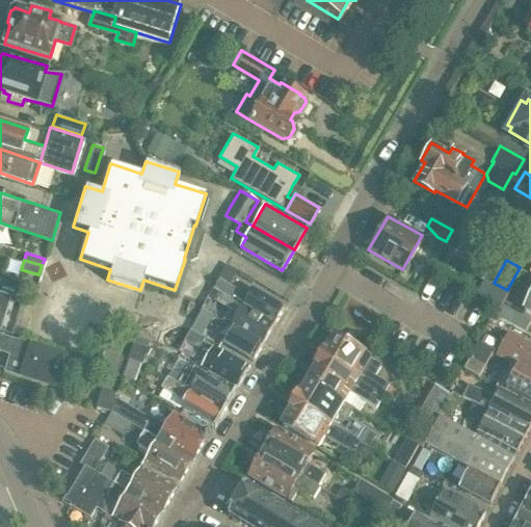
[(237,269),(228,263),(220,275),(230,282),(237,269)]
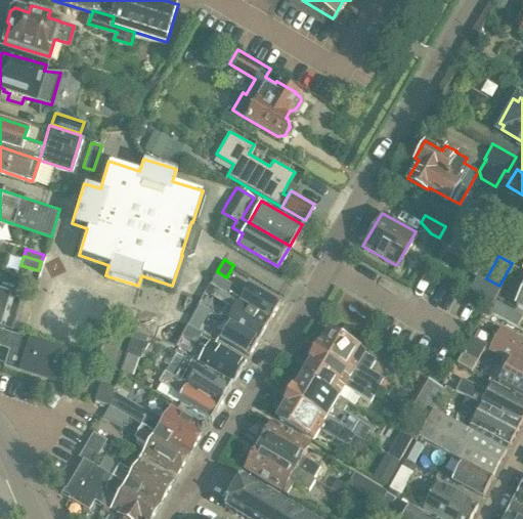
[(522,264),(521,269),(522,269),(522,283),(512,304),(522,309),(522,264)]
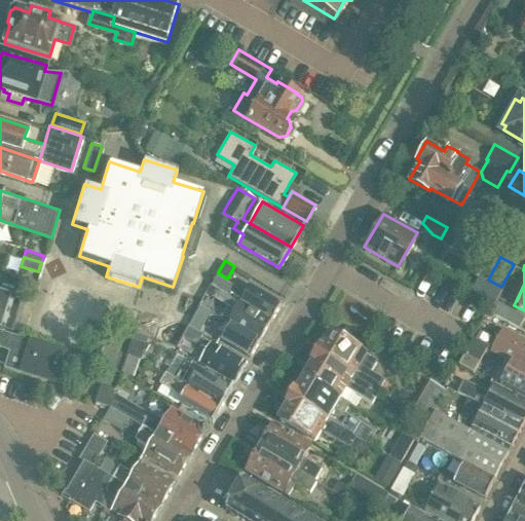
[(216,274),(211,284),(225,293),(269,319),(278,302),(249,284),(244,291),(216,274)]
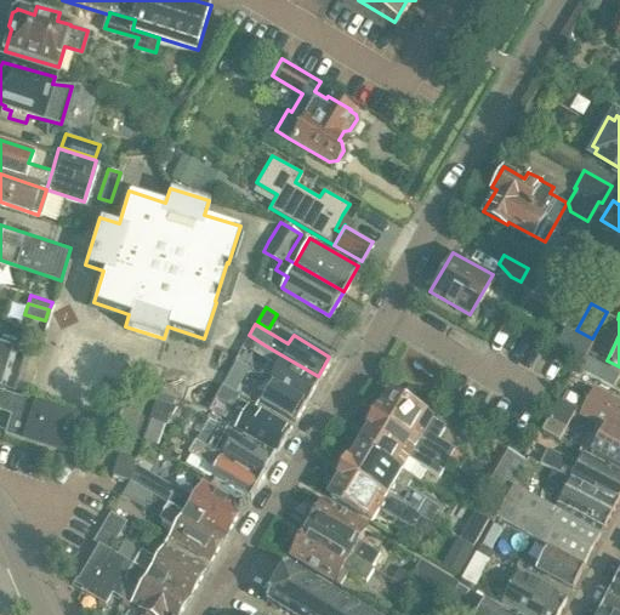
[(248,334),(243,342),(251,347),(251,348),(278,364),(268,381),(303,402),(318,376),(266,346),(249,335),(248,334)]
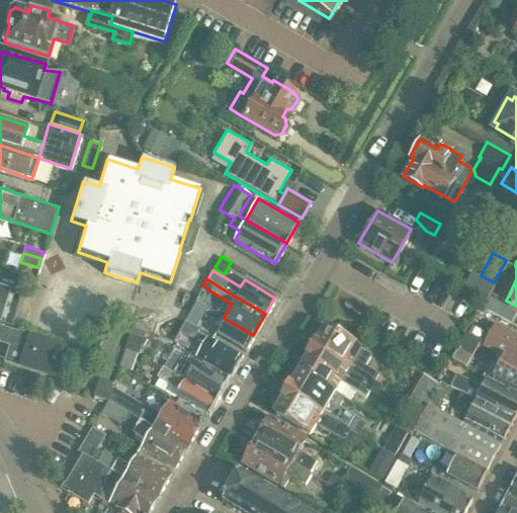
[(0,319),(10,286),(0,281),(0,319)]
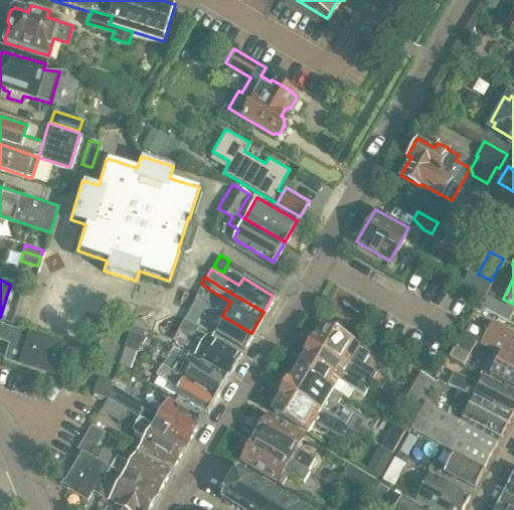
[(507,319),(512,309),(483,293),(478,303),(507,319)]
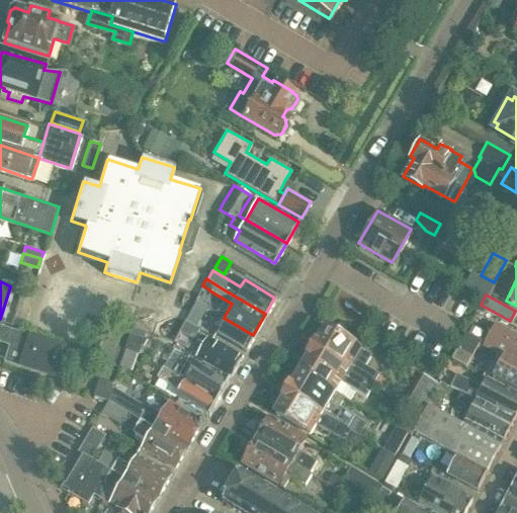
[(194,325),(194,324),(206,304),(197,298),(184,319),(194,325)]
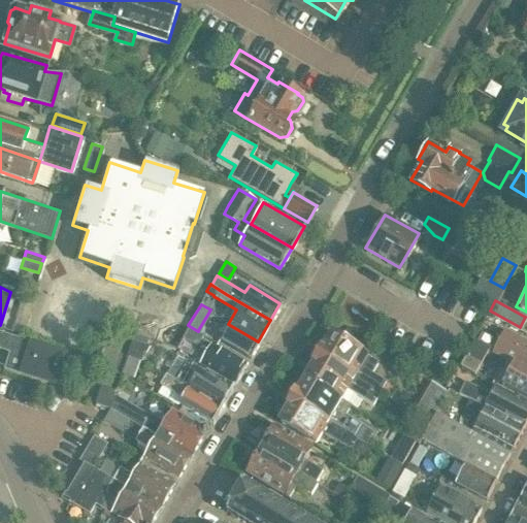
[(228,324),(219,338),(250,356),(258,341),(228,324)]
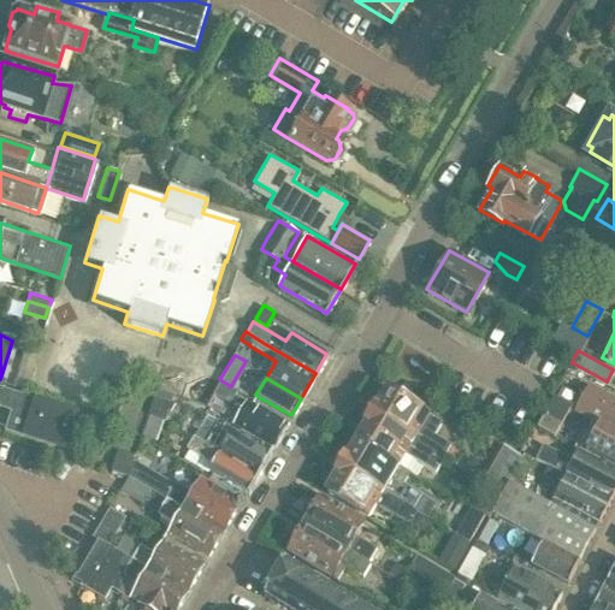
[(231,386),(219,379),(211,394),(228,403),(236,389),(231,385),(231,386)]
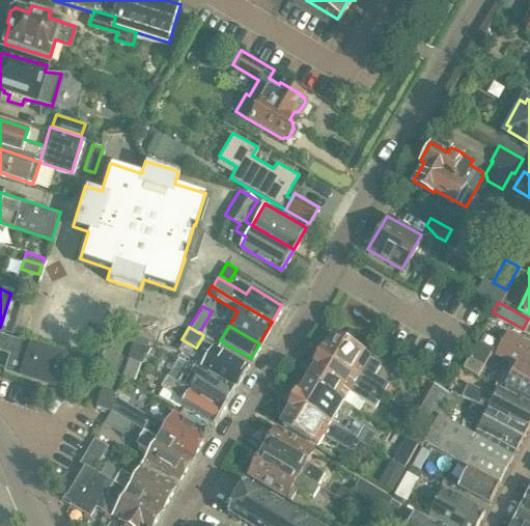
[(529,371),(529,341),(505,329),(493,352),(510,361),(509,361),(529,371)]
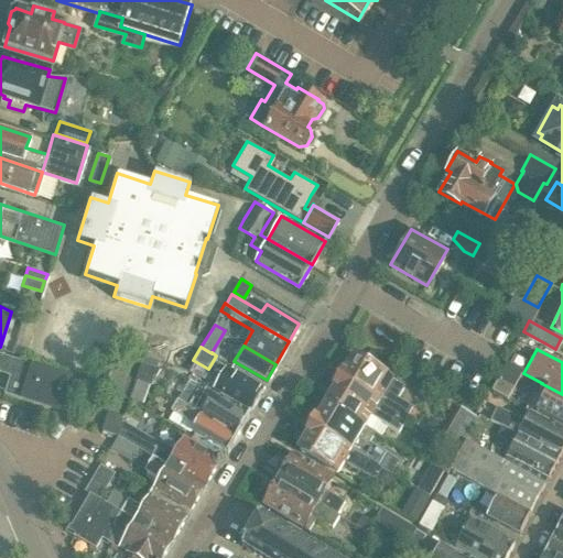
[(76,375),(22,358),(0,350),(0,364),(10,368),(3,391),(65,411),(76,375)]
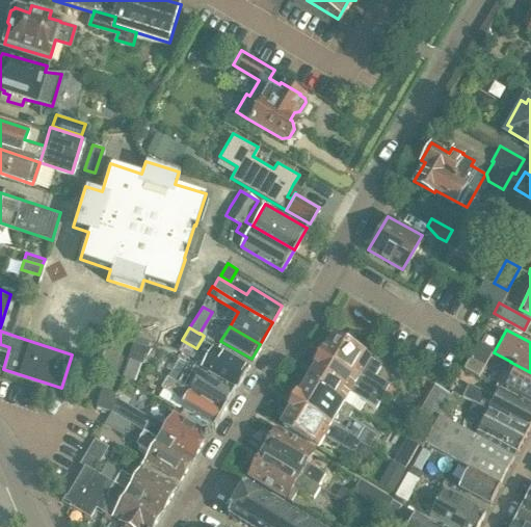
[(135,334),(134,341),(145,345),(149,338),(135,334)]
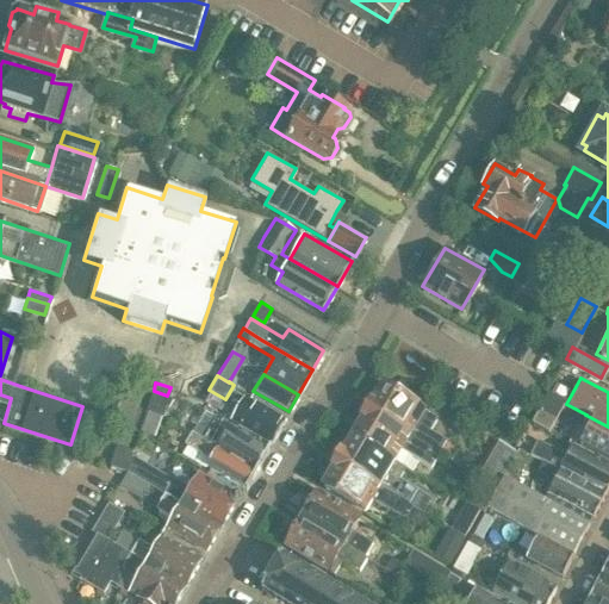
[(435,416),(380,384),(370,403),(367,402),(362,409),(406,434),(435,452),(443,437),(428,428),(435,416)]
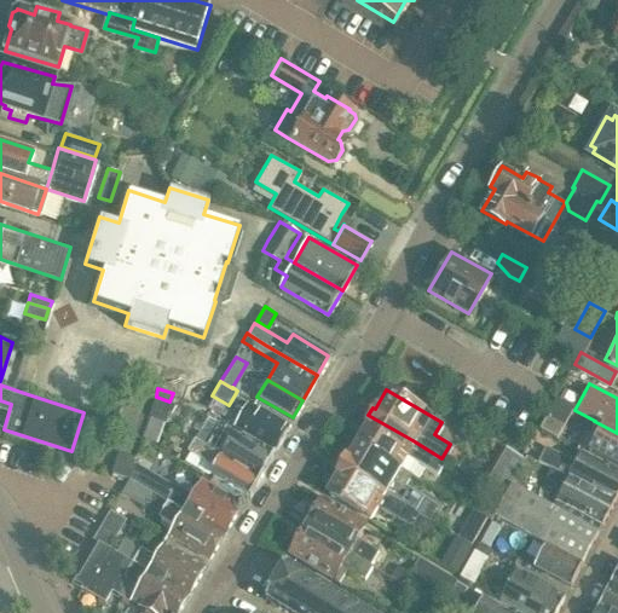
[(154,397),(149,410),(163,420),(165,420),(174,403),(169,402),(156,397),(154,397)]
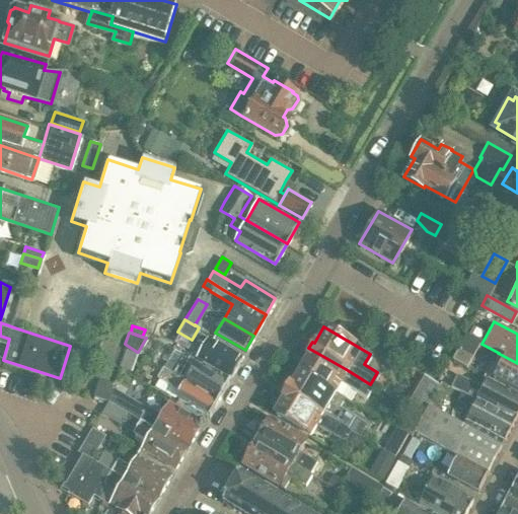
[(196,356),(230,376),(241,357),(200,333),(197,338),(204,342),(203,343),(203,344),(200,345),(196,351),(197,354),(196,356)]
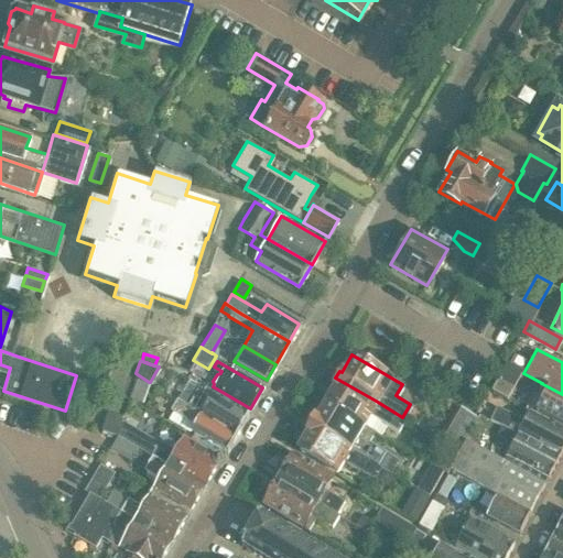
[(506,398),(519,371),(505,363),(498,376),(510,383),(502,396),(506,398)]
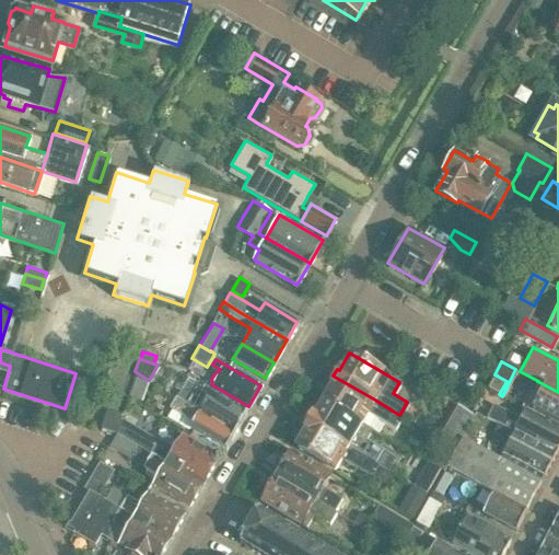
[(136,374),(128,395),(140,400),(148,380),(135,371),(134,374),(136,374)]
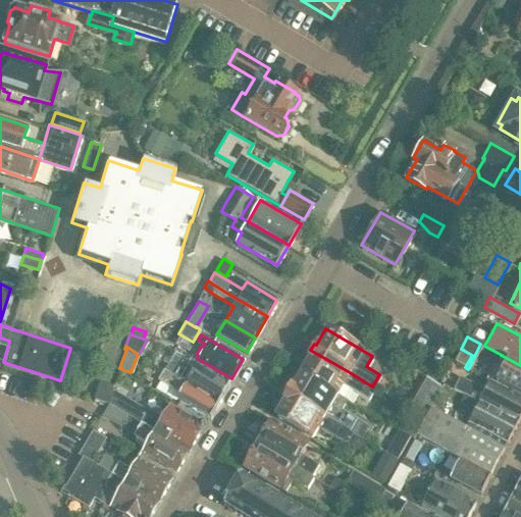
[(465,367),(472,355),(461,349),(454,362),(465,367)]
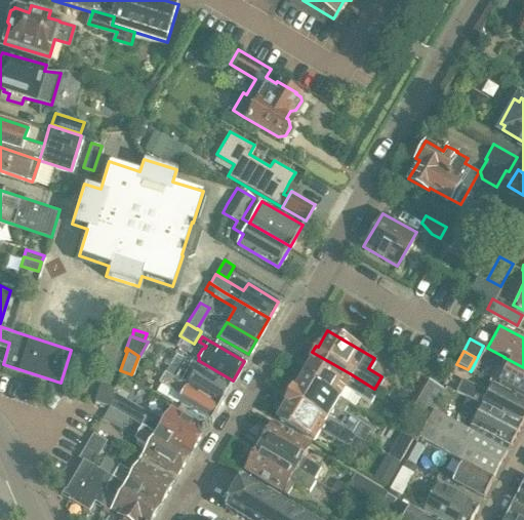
[(350,373),(312,352),(309,357),(311,358),(301,374),(345,400),(351,390),(368,399),(374,389),(350,373)]
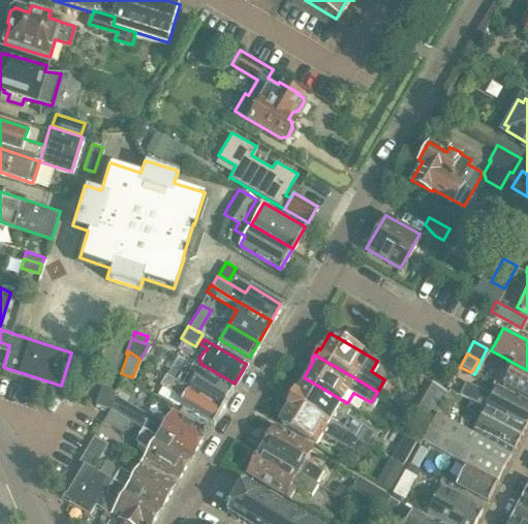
[(221,406),(233,387),(187,360),(176,379),(221,406)]
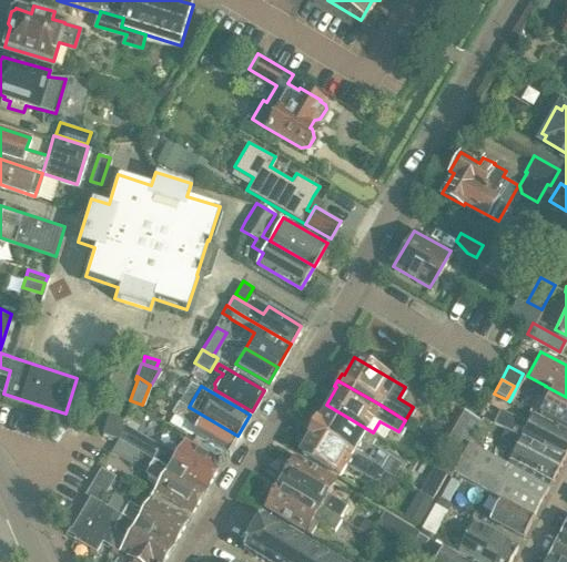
[(566,426),(566,397),(545,386),(540,395),(546,397),(538,411),(566,426)]
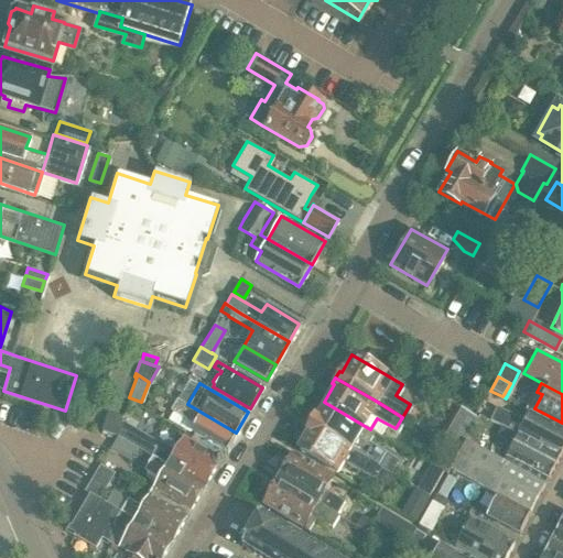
[(226,449),(236,433),(187,404),(177,397),(170,408),(194,423),(191,428),(226,449)]
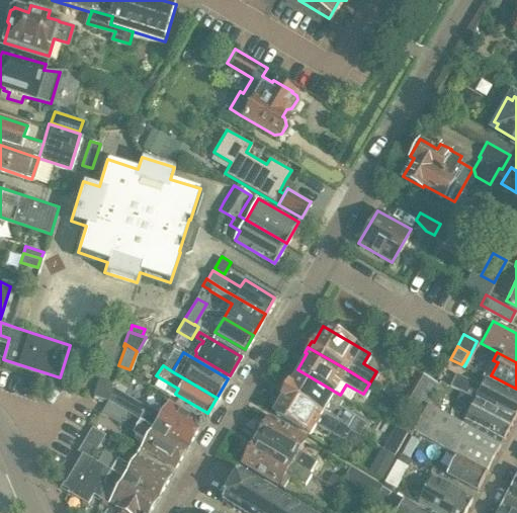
[(286,383),(283,389),(346,426),(346,427),(357,433),(364,421),(337,406),(343,396),(340,395),(297,369),(288,385),(286,383)]
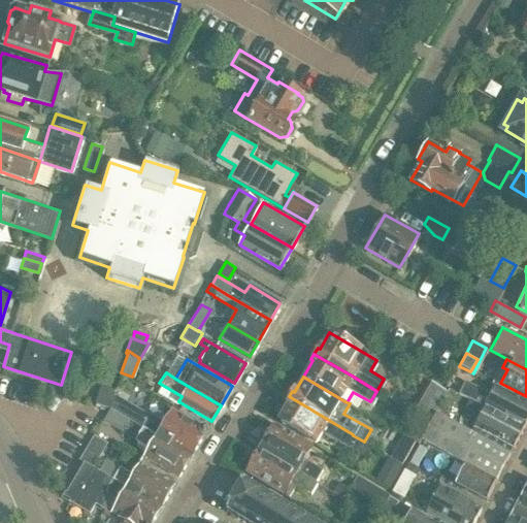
[(430,420),(435,411),(447,389),(427,378),(410,410),(430,420)]
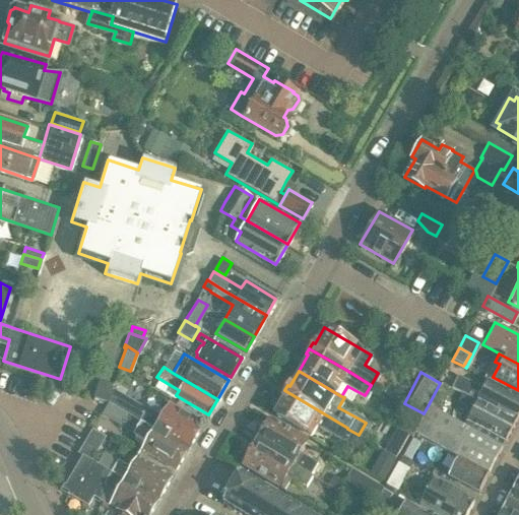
[(481,386),(456,374),(450,387),(461,392),(462,390),(515,419),(518,410),(518,394),(487,378),(481,386)]
